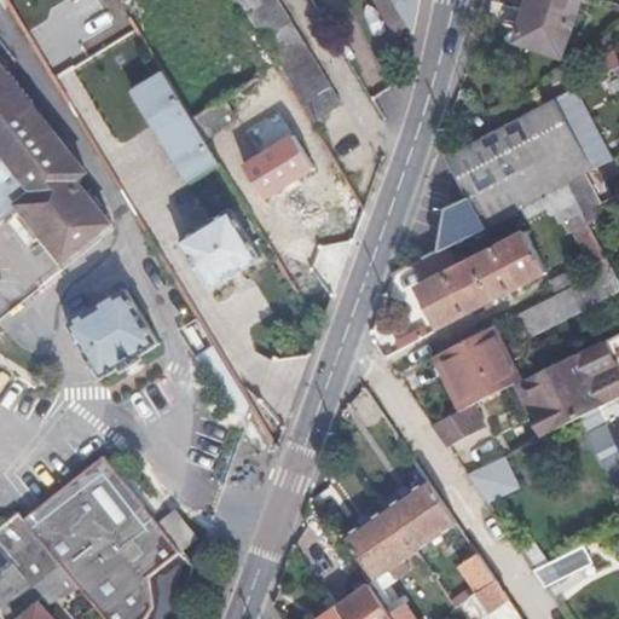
[(314,122),(342,105),(277,0),(239,0),(281,67),(294,88),(314,122)]
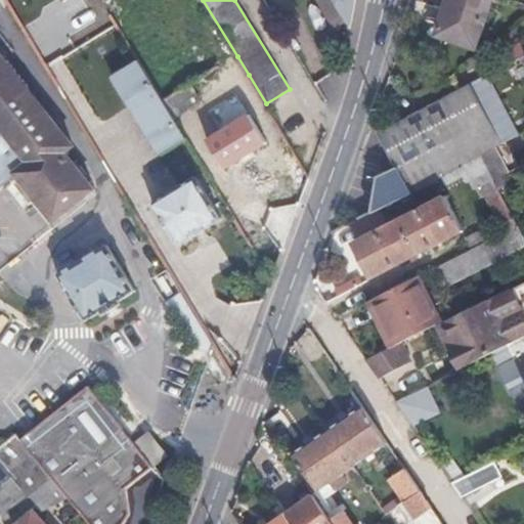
[(335,0),(351,27),(355,0),(335,0)]
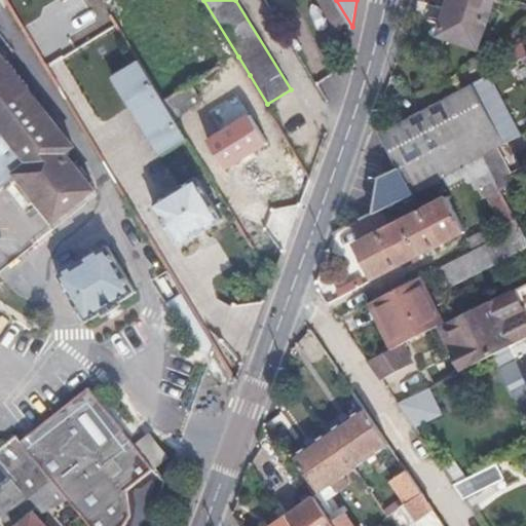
[(490,0),(451,0),(441,30),(476,42),(490,0)]
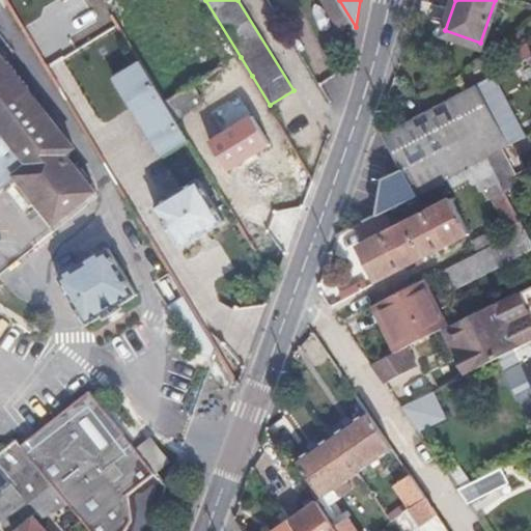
[(55,223),(95,191),(66,155),(75,147),(0,53),(0,189),(17,174),(55,223)]
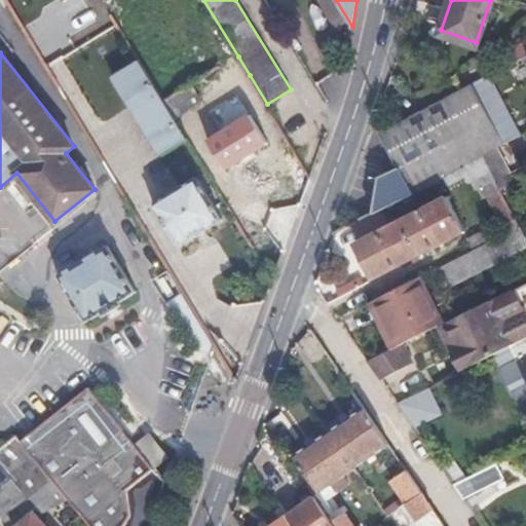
[(164,103),(138,61),(114,76),(162,154),(187,139),(175,120),(164,103)]
